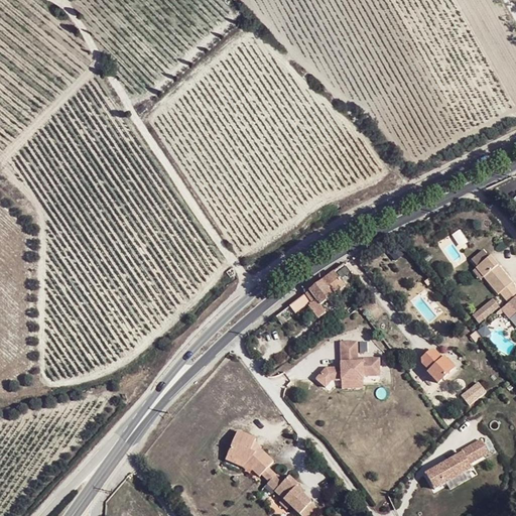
[(515,289),(511,284),(512,283),(491,257),(490,257),(486,251),(473,262),(478,268),(477,268),(484,277),(499,294),(501,293),(515,310),(515,289)]
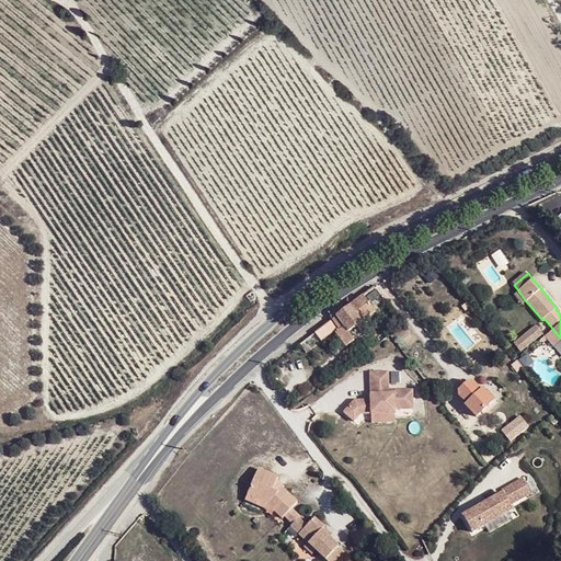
[(523,305),(526,301),(518,292),(515,295),(523,305)]
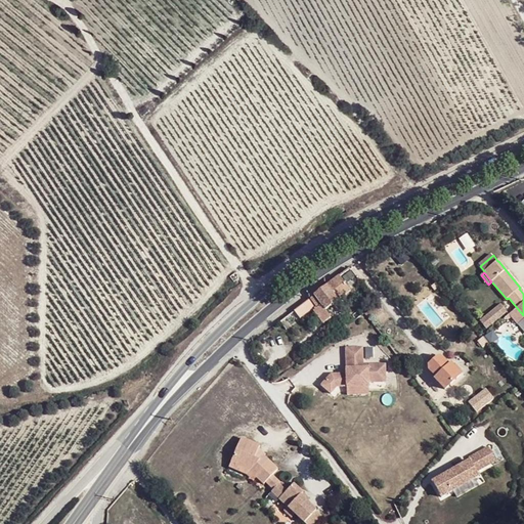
[(339,275),(310,299),(316,307),(317,308),(321,305),(325,310),(351,291),(339,275)]
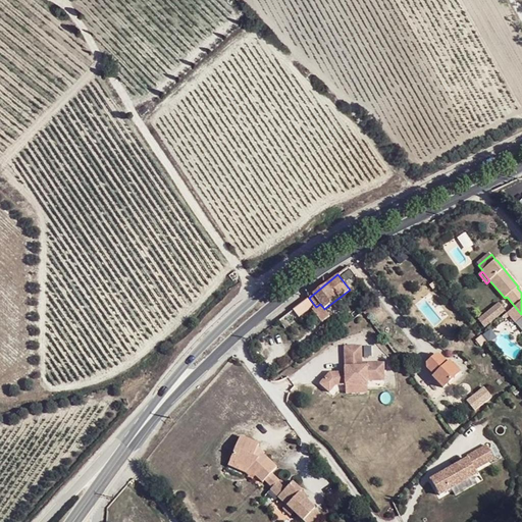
[(309,298),(300,305),(307,312),(315,306),(309,298)]
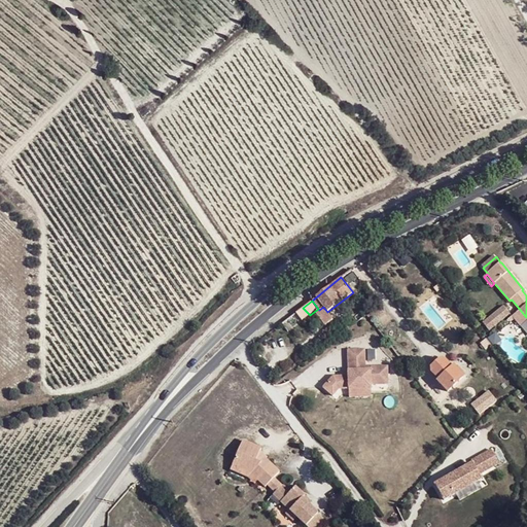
[(303,308),(295,313),(302,321),(310,315),(303,308)]
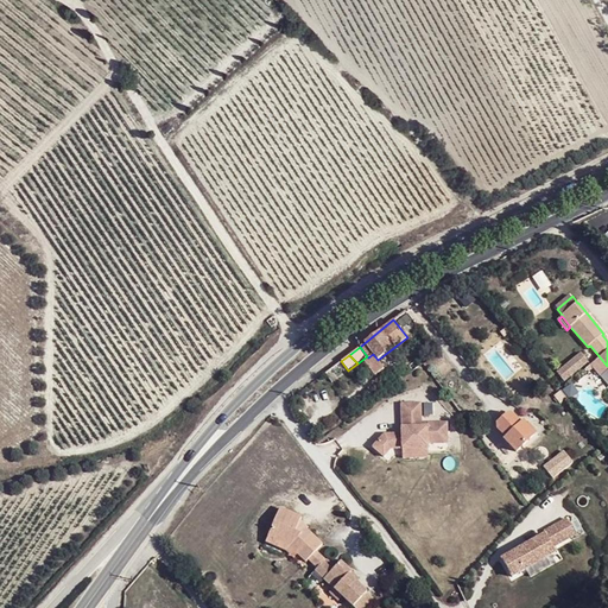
[(556,374),(563,382),(580,368),(571,360),(556,374)]
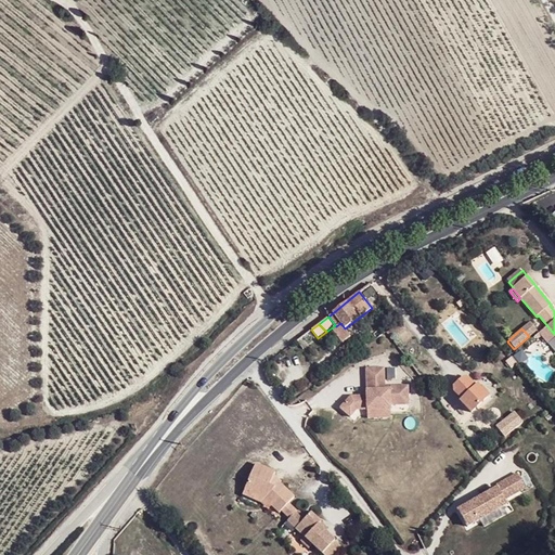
[(311,330),(297,341),(302,349),(318,338),(311,330)]
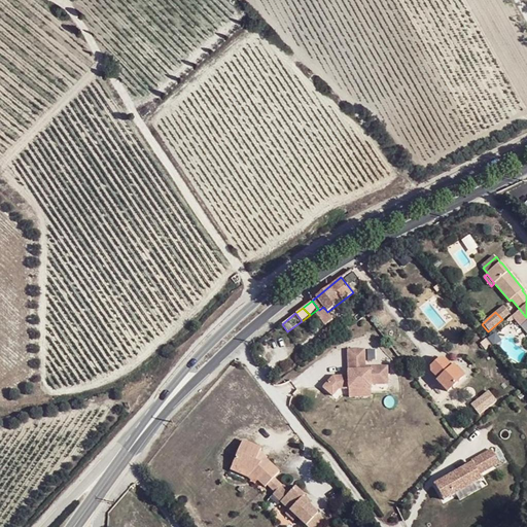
[(468,339),(462,344),(467,350),(475,345),(468,339)]
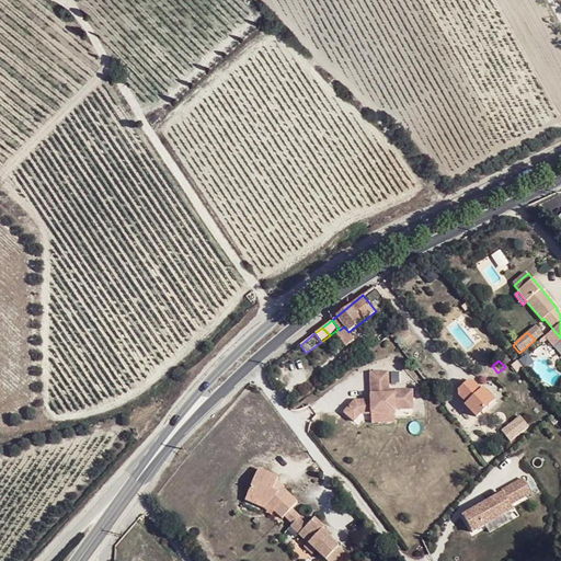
[(413,411),(413,390),(389,390),(389,371),(368,371),(368,400),(346,401),(346,419),(369,419),(370,425),(395,424),(395,411),(413,411)]
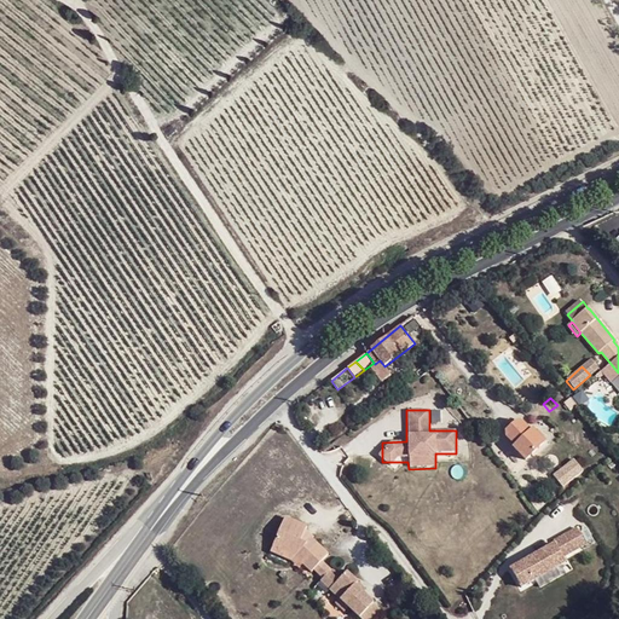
[(520,421),(505,434),(518,446),(516,449),(527,460),(544,443),(533,432),(532,433),(520,421)]
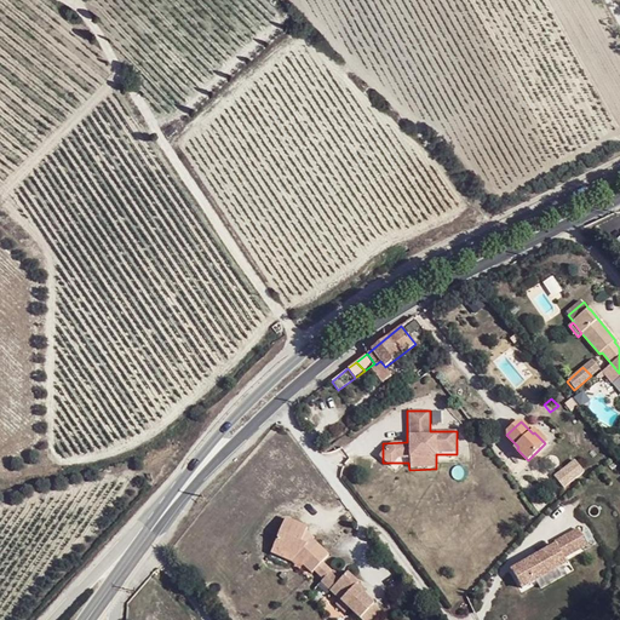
[(562,489),(587,472),(584,468),(578,471),(577,468),(556,481),(562,489)]
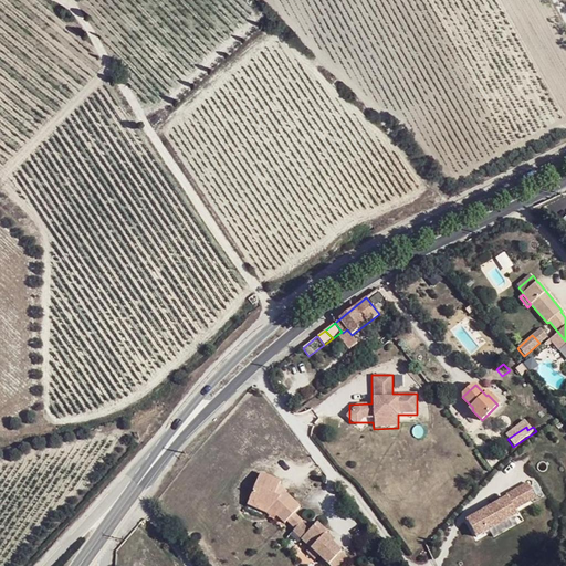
[(300,507),(286,493),(283,496),(278,492),(280,484),(281,482),(261,474),(248,505),(268,513),(271,510),(275,514),(285,523),(286,522),(295,513),(300,507)]
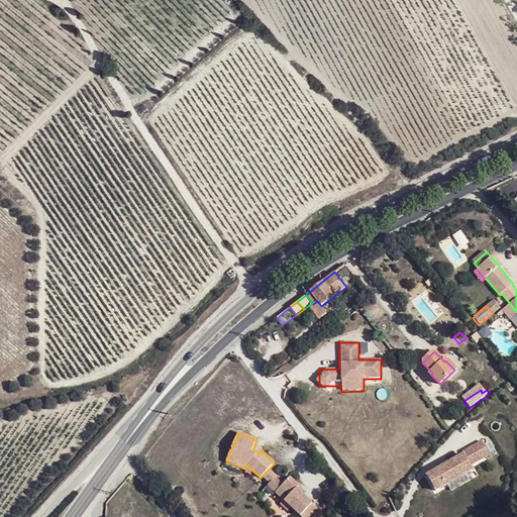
[(483,441),(462,450),(470,467),(490,456),(483,441)]
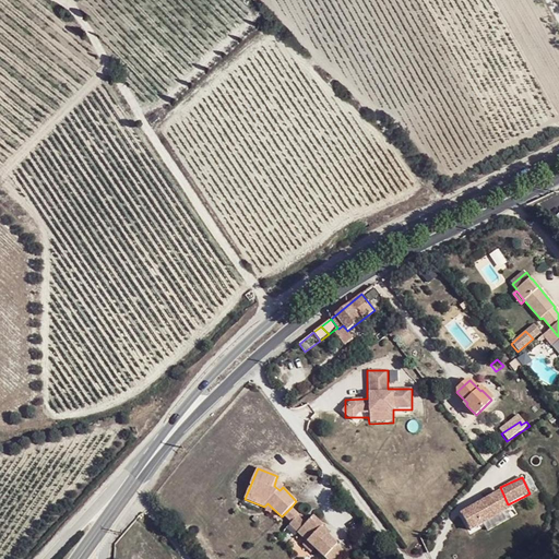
[(280,490),(283,487),(284,486),(276,478),(274,486),(280,490)]
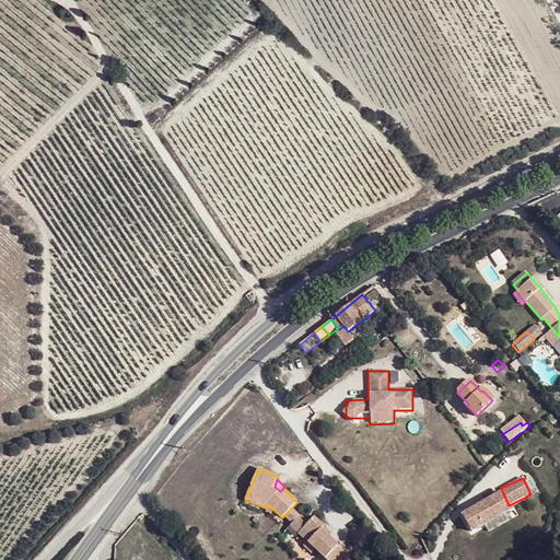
[(467,534),(511,516),(503,494),(459,512),(467,534)]
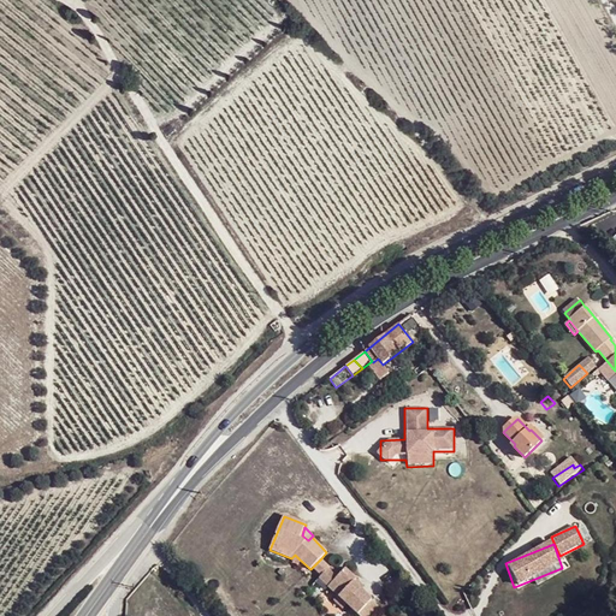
[(286,562),(291,558),(270,550),(268,555),(286,562)]
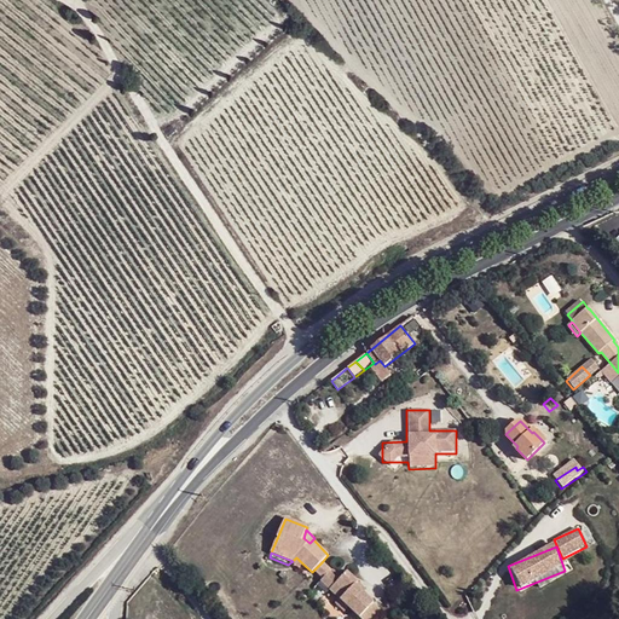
[(313,571),(323,579),(330,572),(333,570),(323,561),(313,571)]
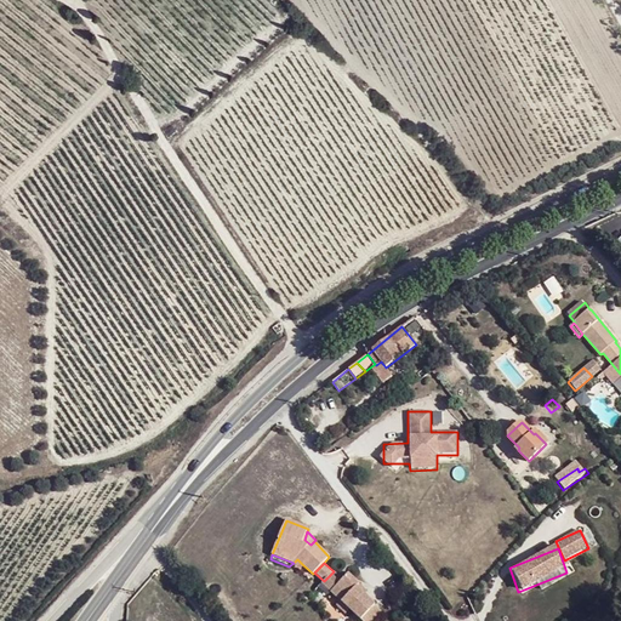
[(334,571),(331,574),(340,582),(343,579),(335,570),(334,571)]
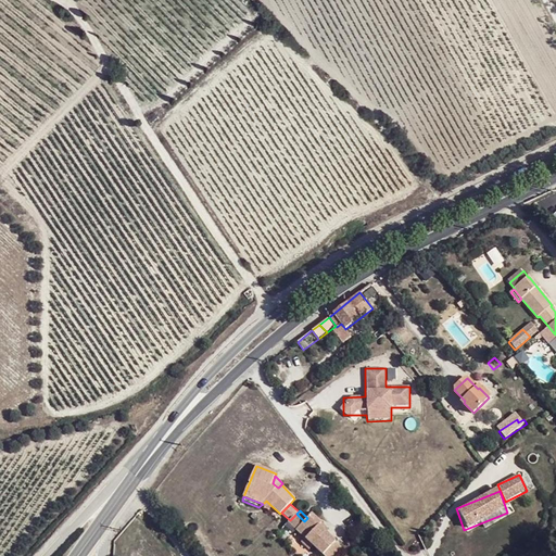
[(289,522),(306,540),(314,546),(324,555),(337,543),(326,533),(319,527),(321,523),(312,514),(307,518),(304,521),(297,514),(290,520),(289,522)]
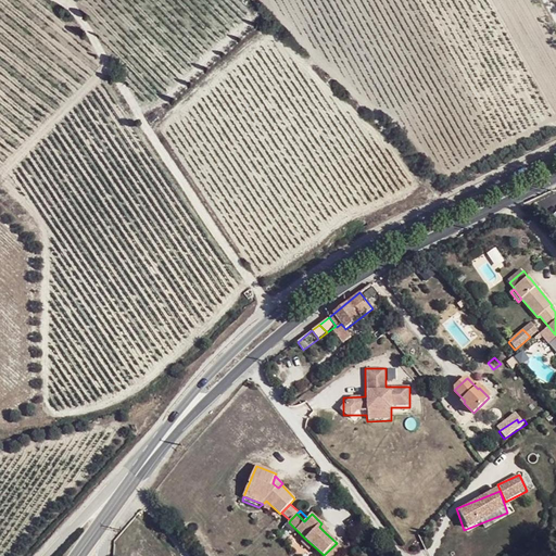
[(329,530),(321,523),(319,527),(326,533),(329,530)]
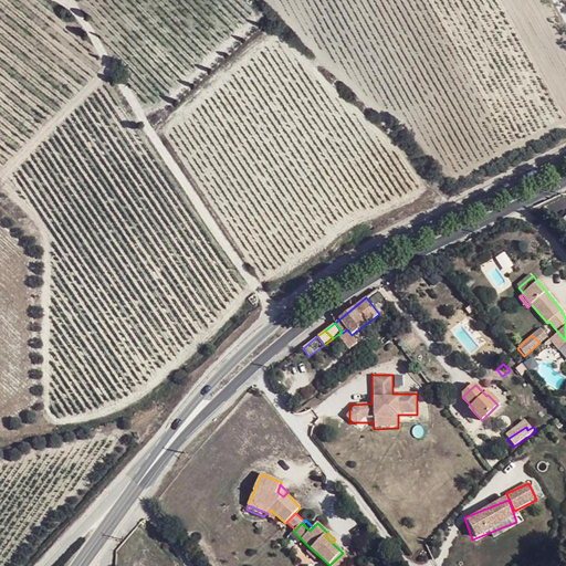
[(320,556),(312,549),(308,554),(315,561),(320,556)]
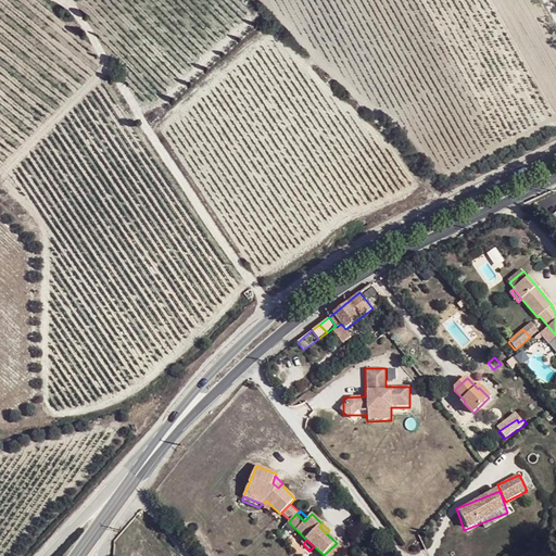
[(333,555),(342,548),(337,543),(324,555),(333,555)]
